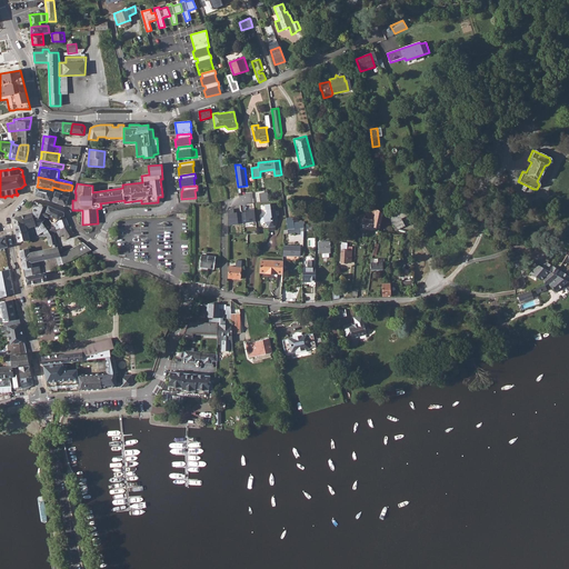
[(49,189),(37,187),(36,192),(36,195),(36,196),(52,201),(56,191),(52,190),(49,189)]
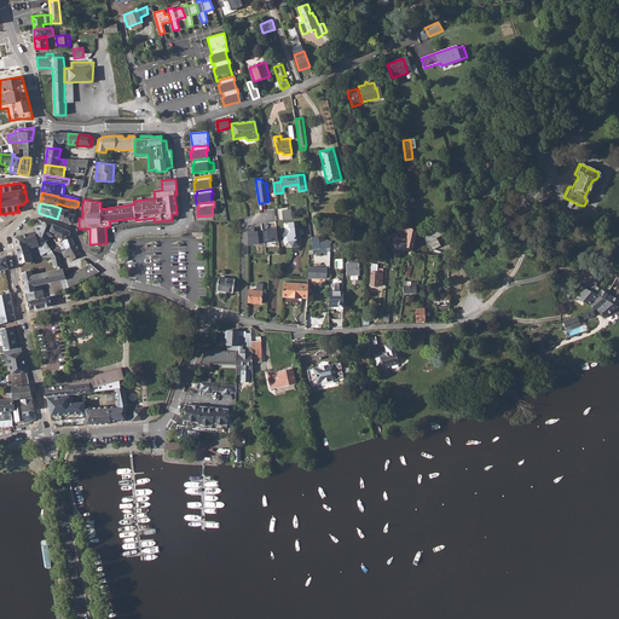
[(282,210),(283,220),(293,219),(291,209),(282,210)]
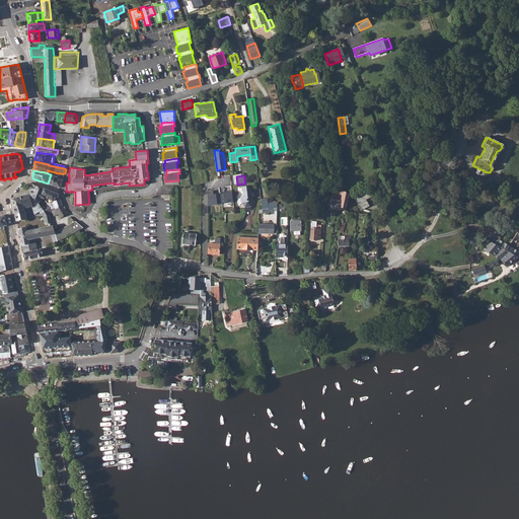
[(56,176),(53,186),(56,187),(60,188),(61,188),(61,187),(63,178),(56,176)]
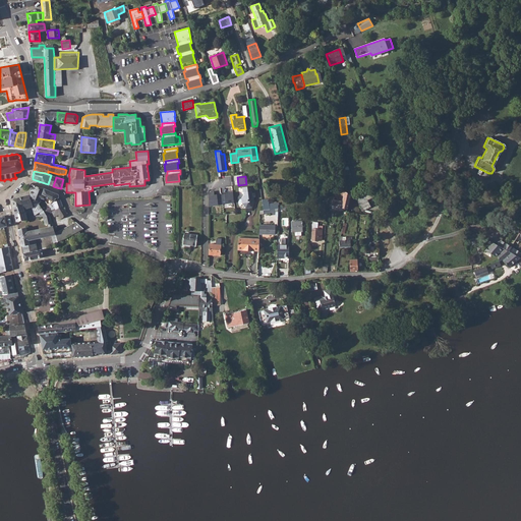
[(42,195),(44,189),(33,184),(32,185),(31,190),(31,194),(30,194),(31,197),(33,197),(39,204),(40,203),(42,198),(45,199),(45,197),(42,195)]
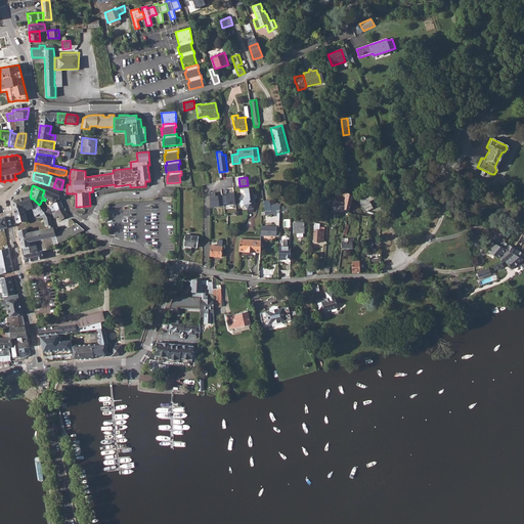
[(365,193),(366,194),(357,200),(363,213),(373,208),(369,202),(383,194),(379,186),(365,193)]
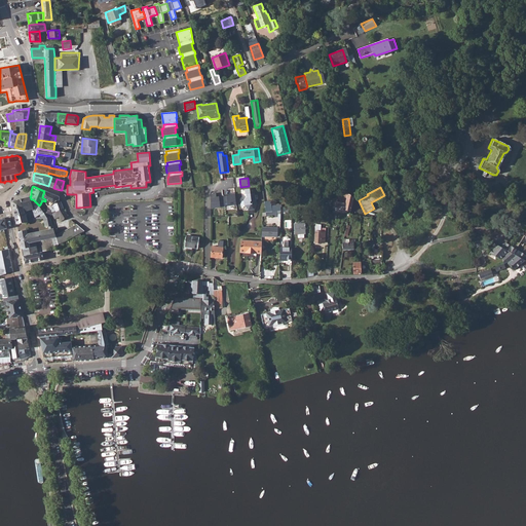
[(255,193),(255,188),(245,189),(246,194),(247,194),(247,197),(243,200),(245,205),(248,209),(254,208),(257,203),(256,200),(255,200),(254,193),(255,193)]
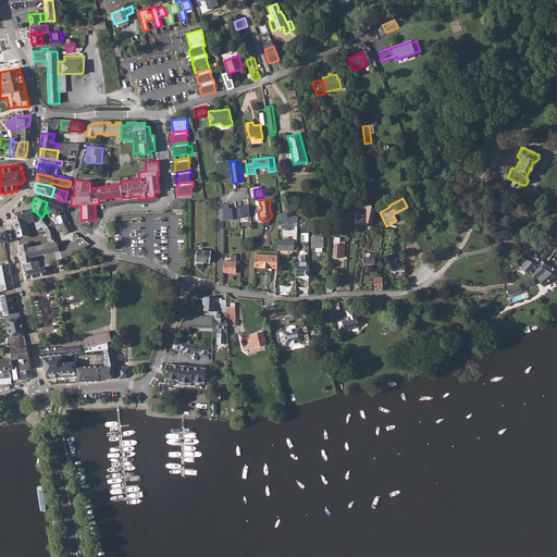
[(47,201),(47,202),(45,209),(48,211),(57,215),(63,211),(63,208),(56,205),(47,201)]
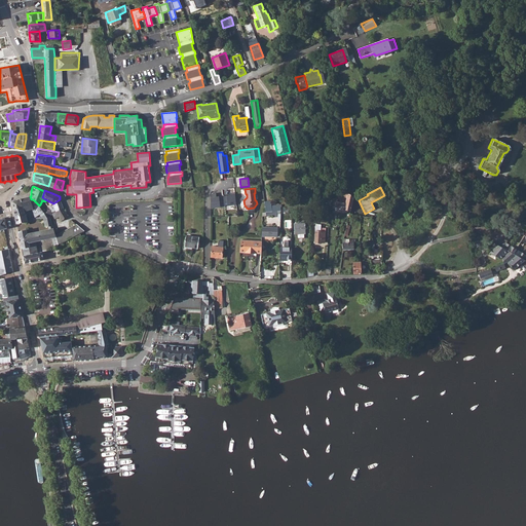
[(347,194),(341,196),(340,202),(336,201),(334,208),(345,210),(350,211),(353,199),(353,196),(350,192),(349,192),(348,192),(347,194)]
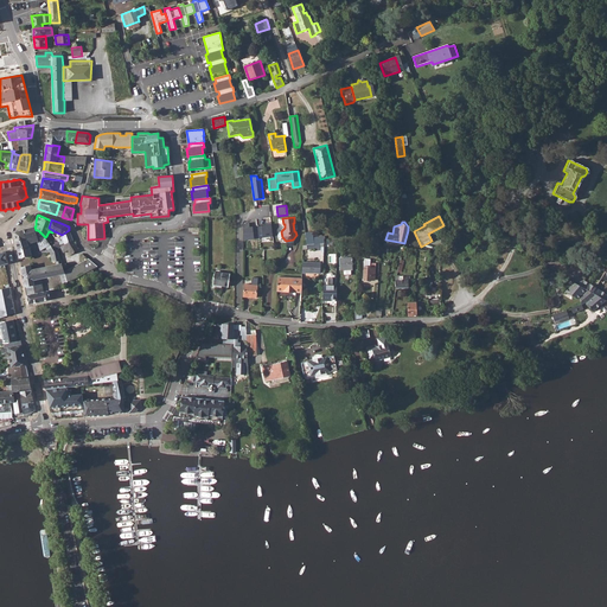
[(249,223),(243,224),(243,240),(259,238),(257,227),(250,228),(249,223)]
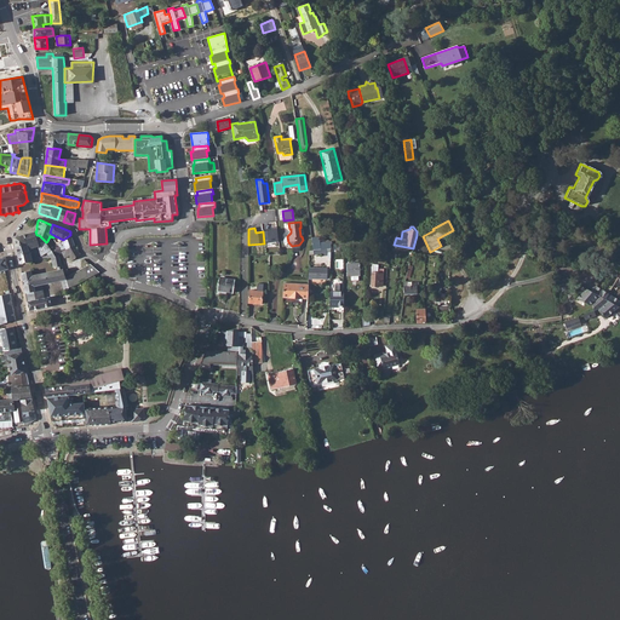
[(36,235),(35,231),(28,234),(23,235),(27,242),(29,250),(38,246),(40,256),(40,257),(44,257),(44,259),(51,258),(56,257),(50,248),(46,242),(39,235),(36,235)]
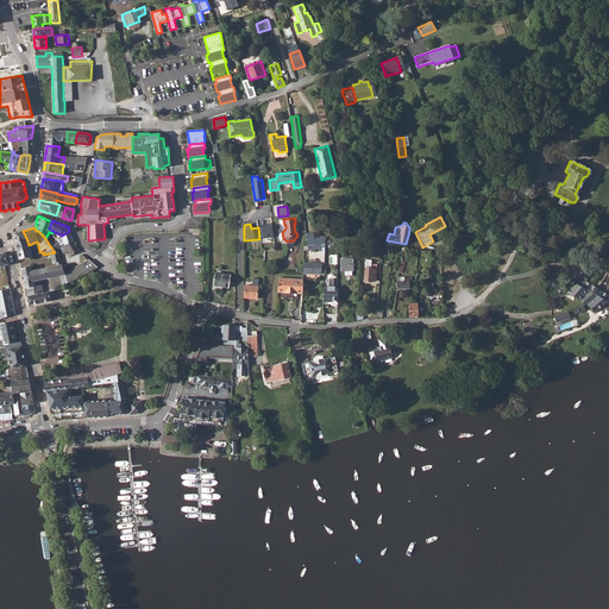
[(26,238),(23,231),(18,232),(16,233),(14,234),(16,243),(26,238)]
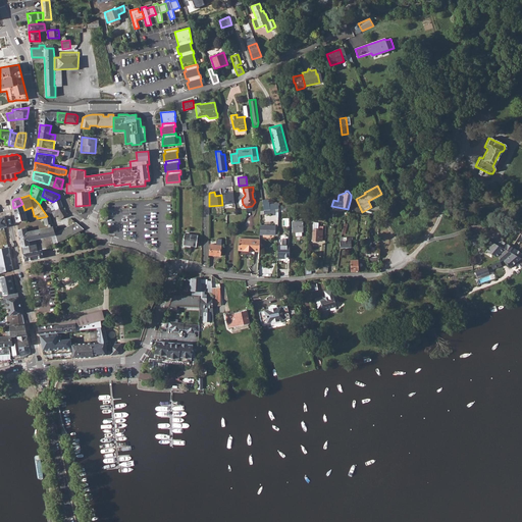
[(273,210),(276,210),(275,199),(261,201),(263,212),(273,210)]
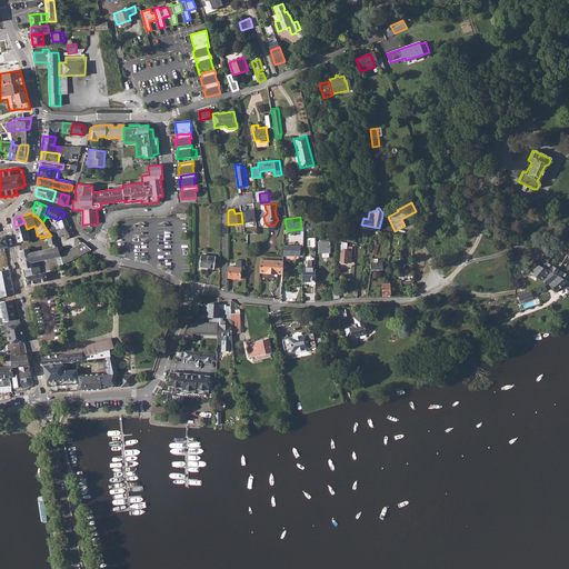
[(67,222),(66,218),(58,221),(58,220),(55,222),(52,223),(55,226),(58,231),(69,226),(67,222)]
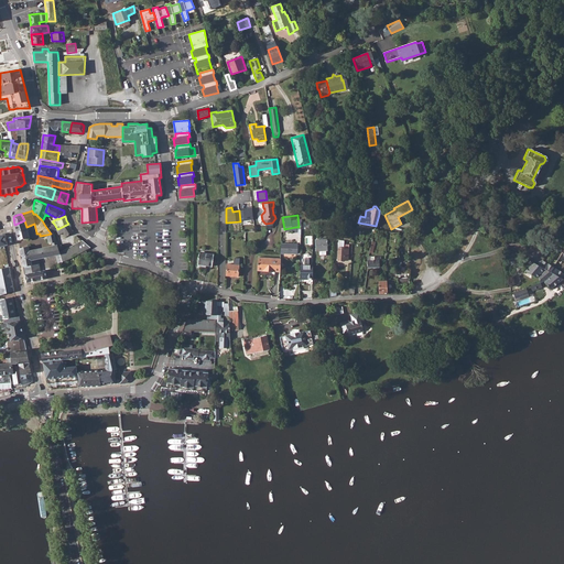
[(24,220),(14,225),(17,234),(26,229),(26,227),(24,220)]
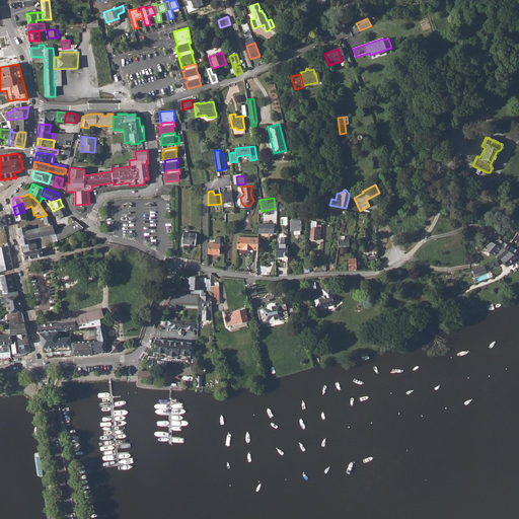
[(50,206),(48,204),(42,208),(47,215),(50,214),(49,213),(52,211),(53,211),(50,206)]
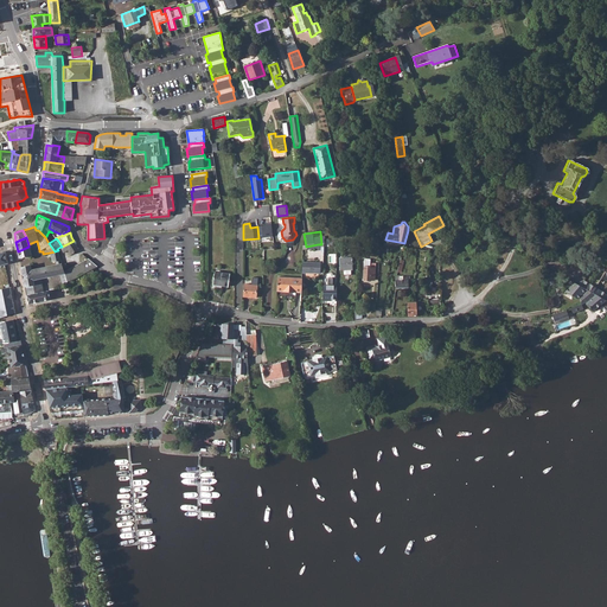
[(74,241),(62,247),(61,247),(64,253),(69,250),(71,255),(78,250),(75,244),(74,241)]
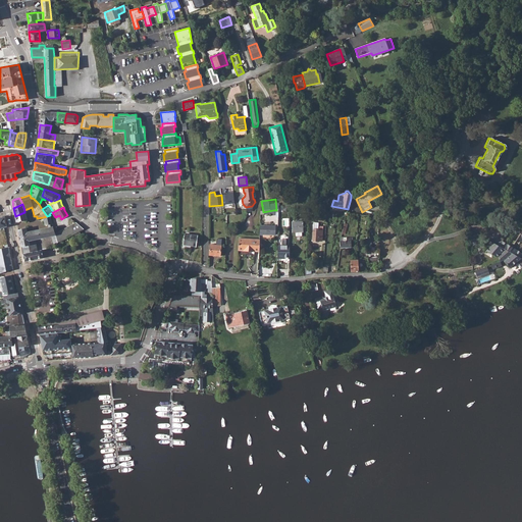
[(24,212),(15,216),(15,219),(16,222),(30,221),(29,219),(31,218),(31,217),(23,219),(24,212)]
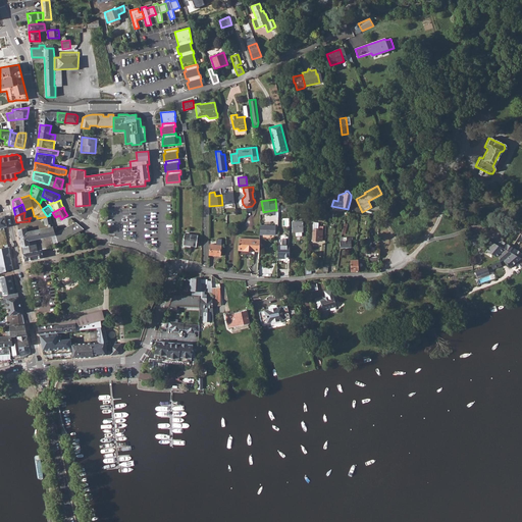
[(49,227),(27,232),(27,228),(18,229),(20,241),(23,254),(38,251),(35,240),(52,236),(54,244),(58,243),(55,233),(50,215),(47,216),(43,217),(45,225),(48,224),(49,227)]
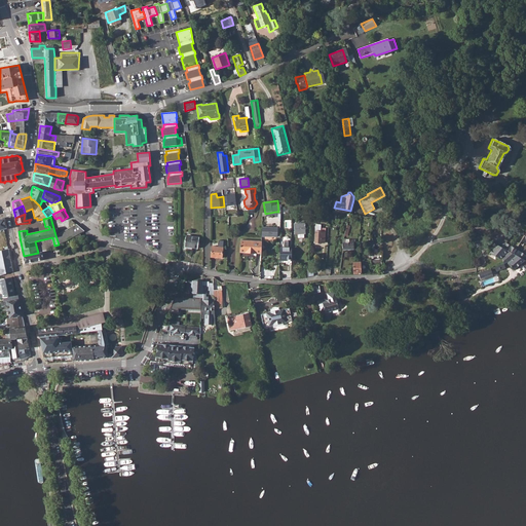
[(84,231),(77,224),(55,235),(59,245),(73,237),(80,233),(84,231)]
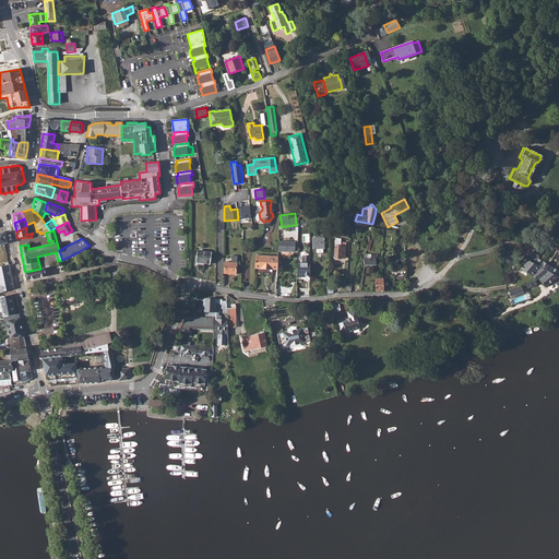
[(323,249),(324,249),(324,238),(312,238),(313,248),(316,248),(317,253),(323,253),(323,249)]
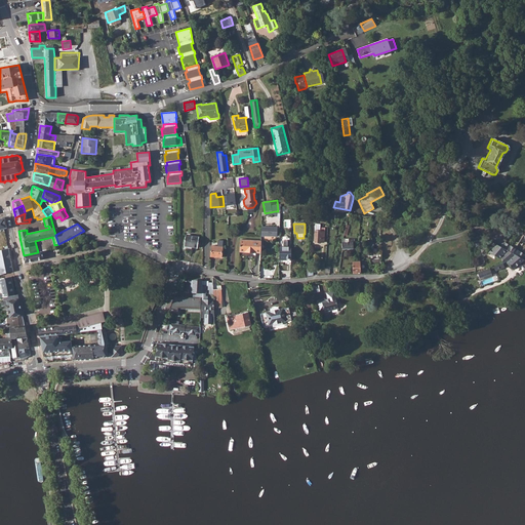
[(324,241),(325,228),(320,228),(320,225),(316,224),(315,230),(315,242),(321,242),(324,243),(324,241)]
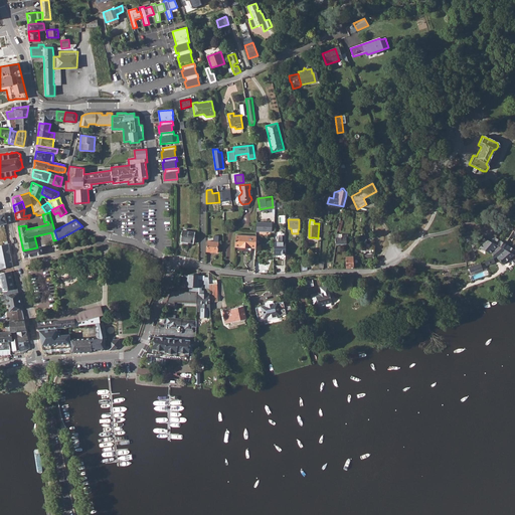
[(274,223),(259,223),(259,232),(274,232),(274,223)]
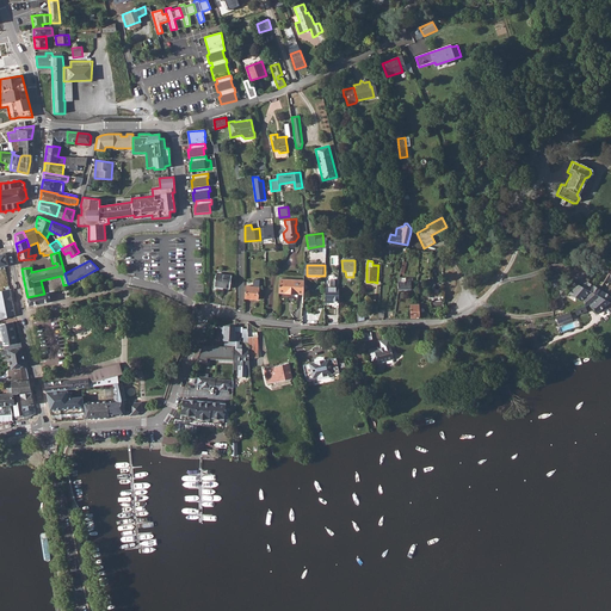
[(97,278),(93,271),(85,276),(88,282),(97,278)]
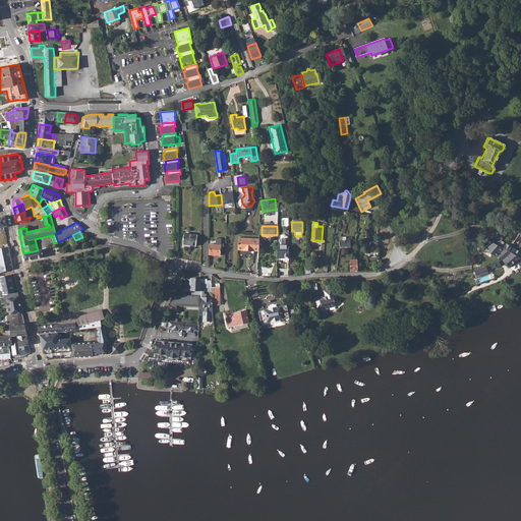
[(197,236),(185,234),(183,244),(190,245),(195,246),(197,236)]
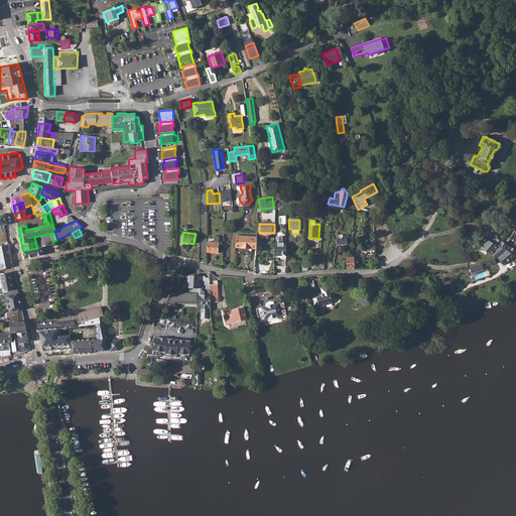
[(336,238),(337,245),(347,244),(347,238),(349,238),(349,235),(347,235),(343,235),(340,235),(337,234),(336,238)]
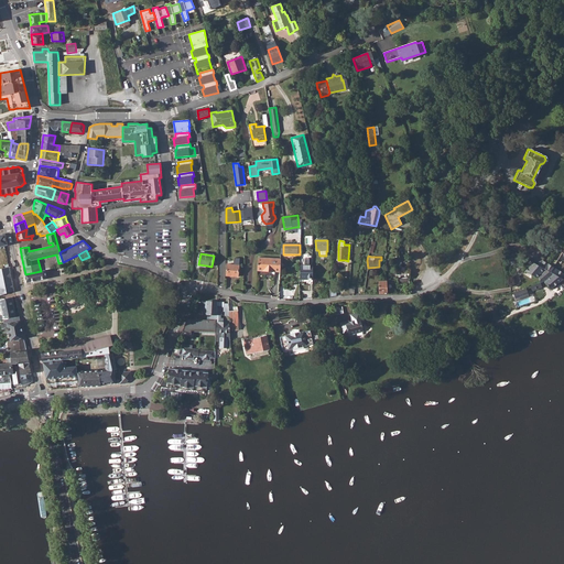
[(258,270),(281,271),(282,258),(259,257),(258,270)]
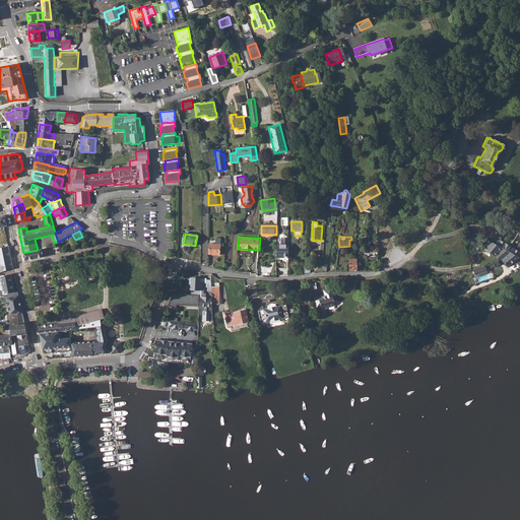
[(220,255),(221,244),(210,243),(209,254),(213,254),(220,255)]
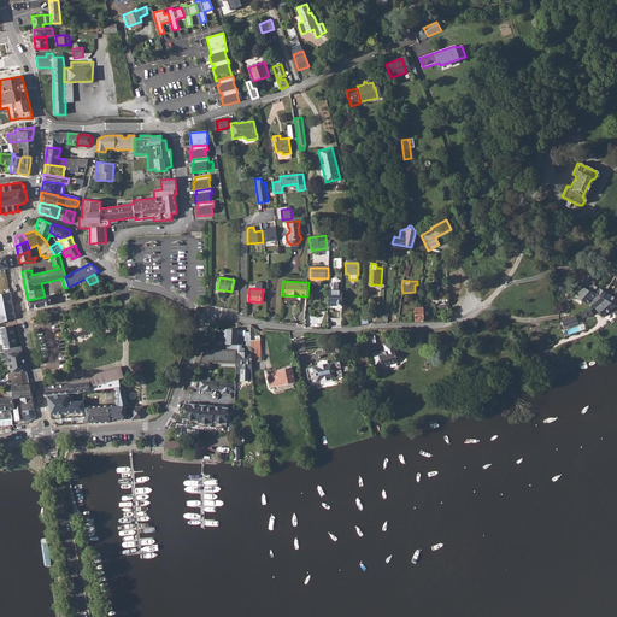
[(592,297),(593,294),(581,288),(573,298),(585,304),(587,301),(592,297)]
